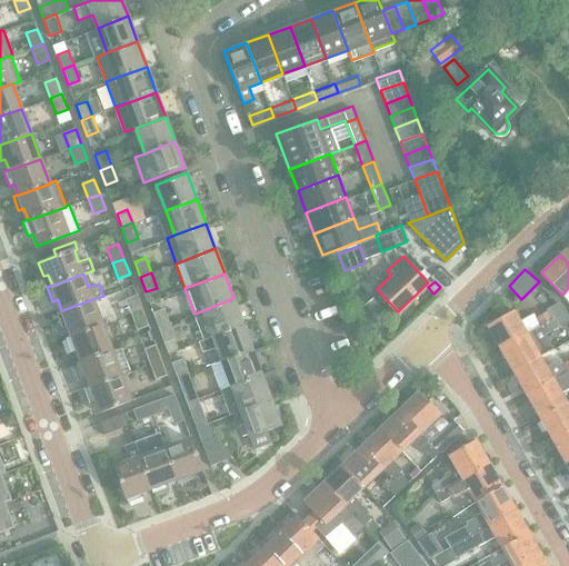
[(126,298),(131,314),(142,309),(137,295),(126,298)]
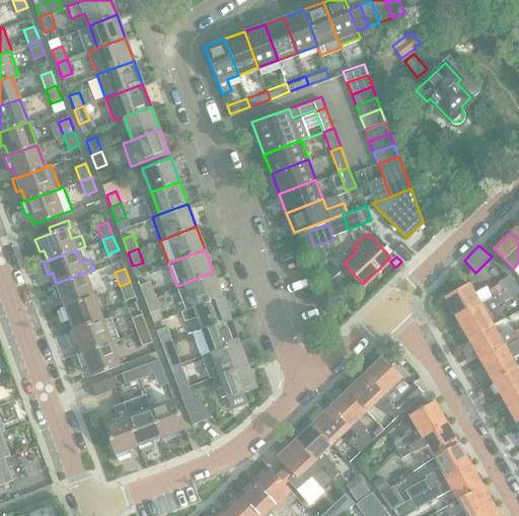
[(186,283),(194,305),(222,295),(213,272),(186,283)]
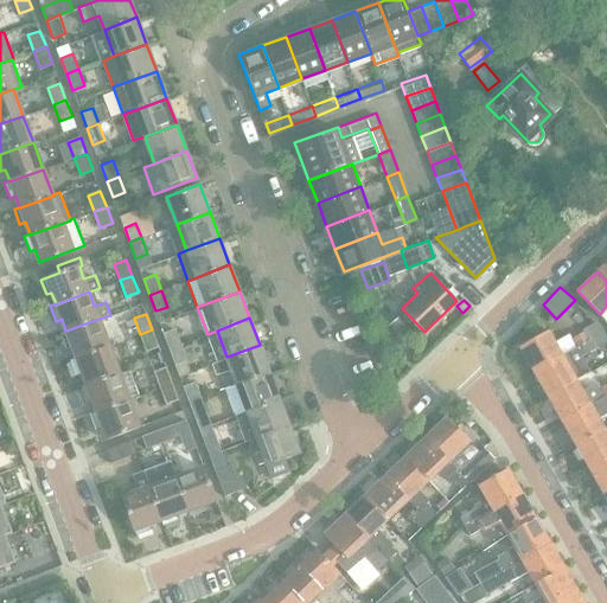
[(71,346),(76,357),(76,358),(109,346),(98,319),(66,331),(65,331),(61,332),(66,348),(71,346)]
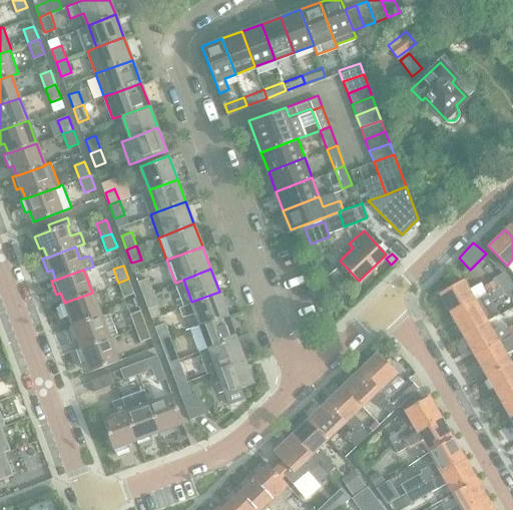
[(439,292),(451,314),(500,286),(510,280),(506,273),(484,285),(482,281),(469,288),(463,279),(439,292)]
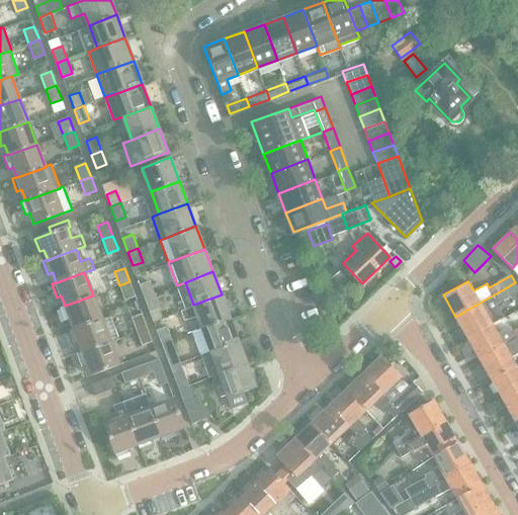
[(139,283),(145,297),(155,293),(150,279),(139,283)]
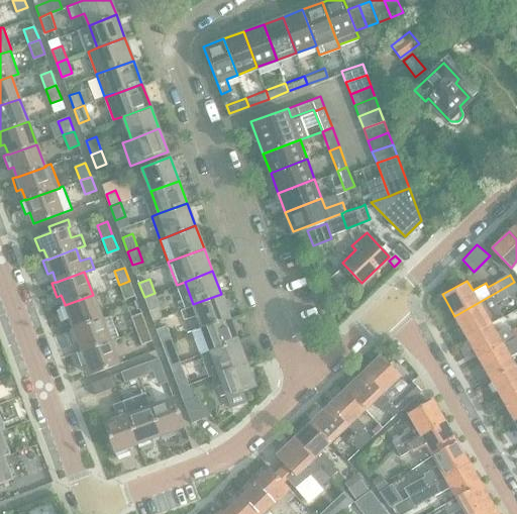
[(134,295),(129,281),(119,285),(124,299),(134,295)]
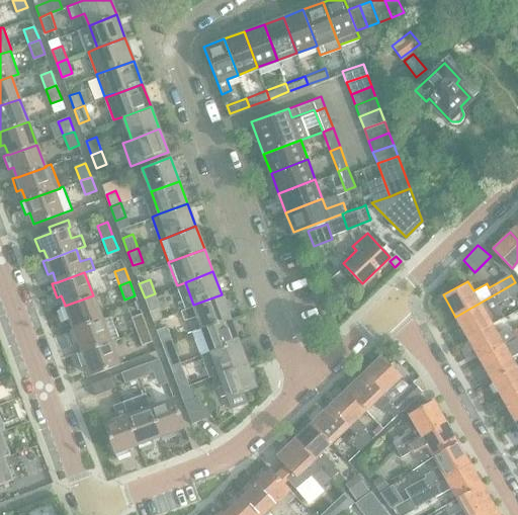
[(455,317),(467,338),(492,324),(492,323),(505,316),(497,303),(509,295),(505,288),(455,317)]
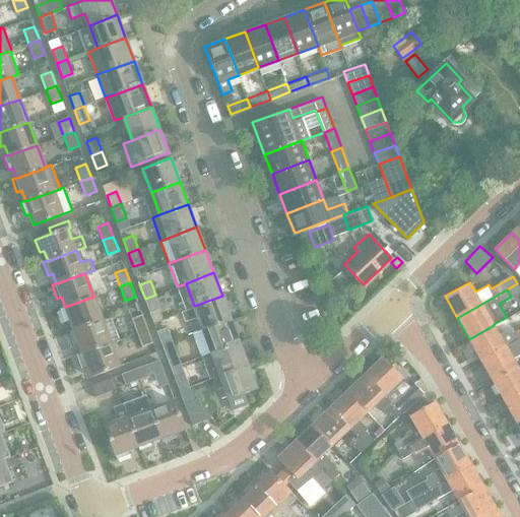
[(160,309),(155,295),(145,299),(150,312),(160,309)]
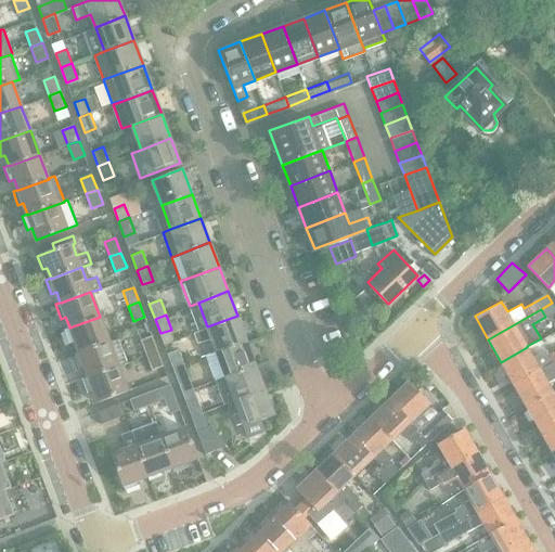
[(207,326),(216,349),(217,351),(246,339),(237,316),(207,326)]
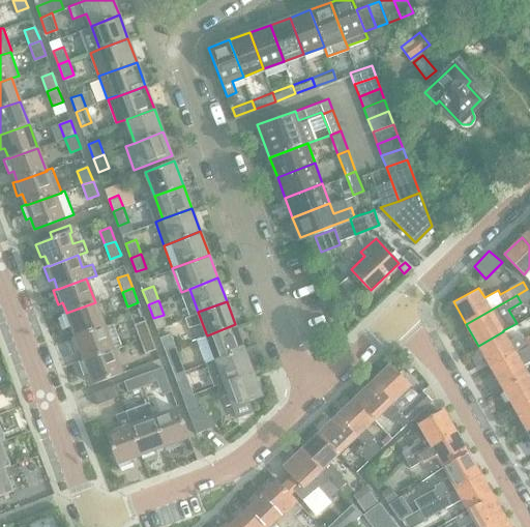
[(71,325),(76,335),(76,337),(104,325),(95,302),(66,313),(66,312),(61,314),(66,327),(71,325)]
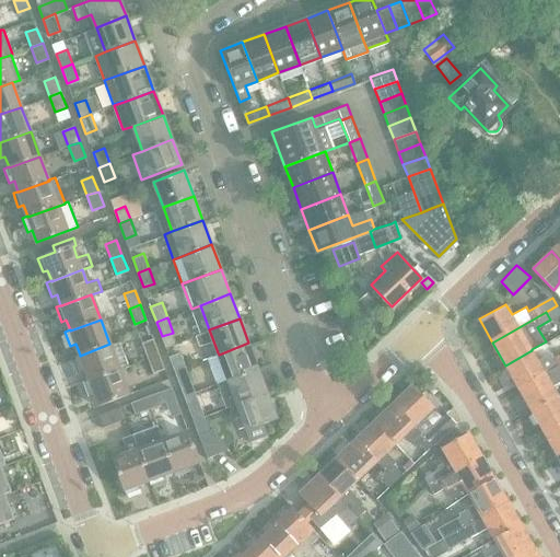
[(142,343),(148,358),(159,354),(153,338),(142,343)]
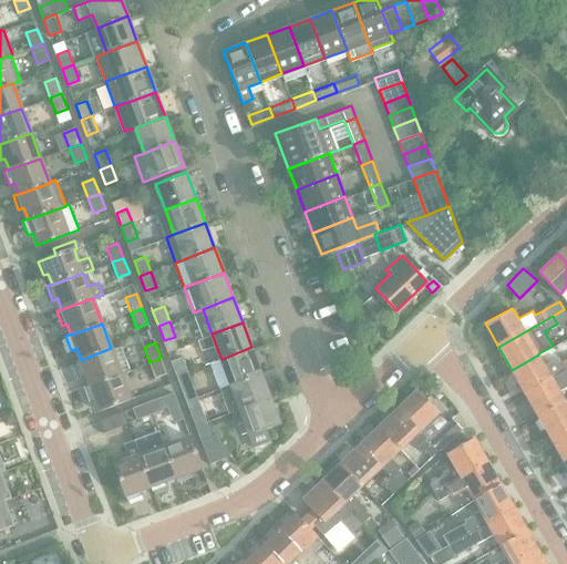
[(85,373),(90,383),(90,385),(121,373),(120,370),(129,367),(121,345),(111,348),(81,360),(81,359),(74,361),(81,375),(85,373)]
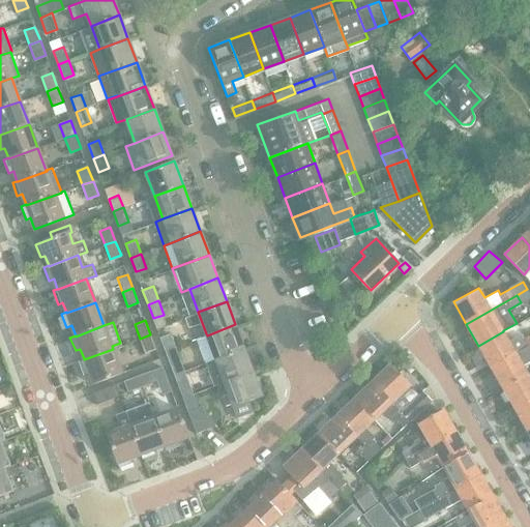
[(197,338),(205,362),(244,348),(235,324),(207,335),(206,333),(197,338)]
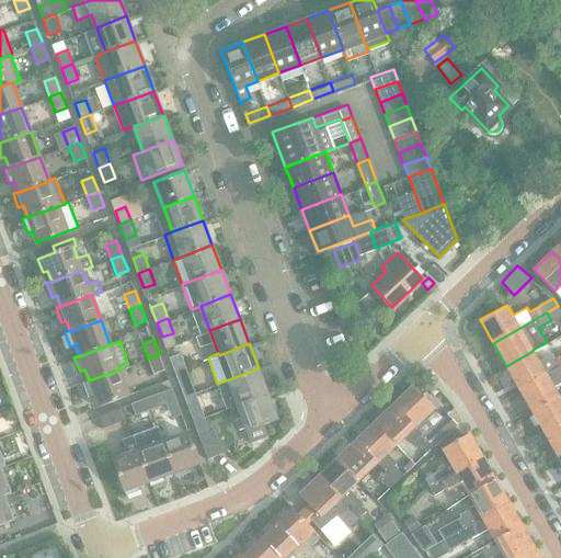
[(519,389),(560,364),(560,353),(553,359),(551,353),(538,361),(533,351),(506,366),(519,389)]
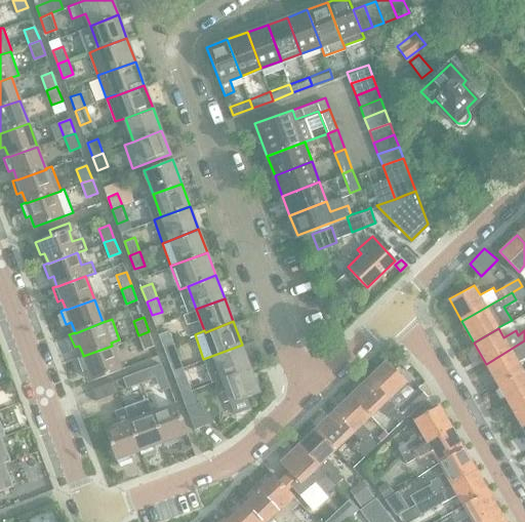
[(158,333),(163,348),(173,344),(168,329),(158,333)]
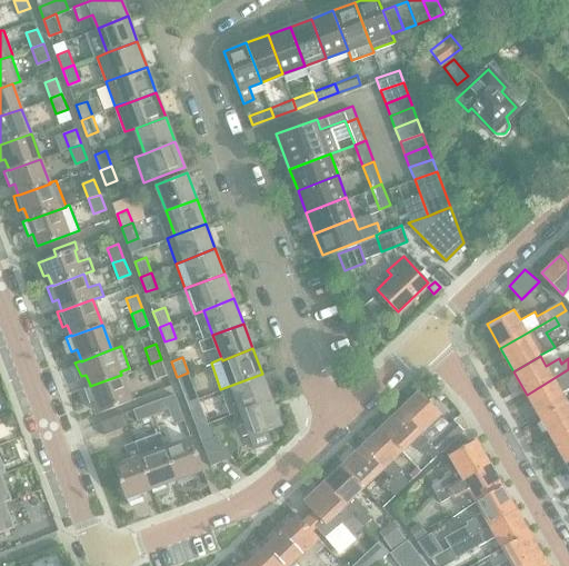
[(167,375),(161,359),(150,364),(156,378),(167,375)]
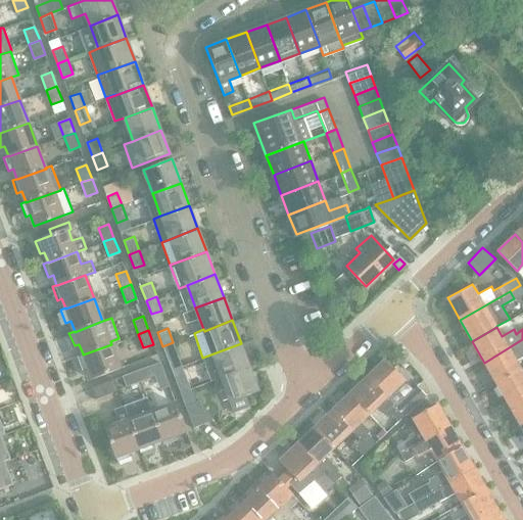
[(522,339),(484,363),(496,383),(521,369),(515,359),(522,353),(522,339)]
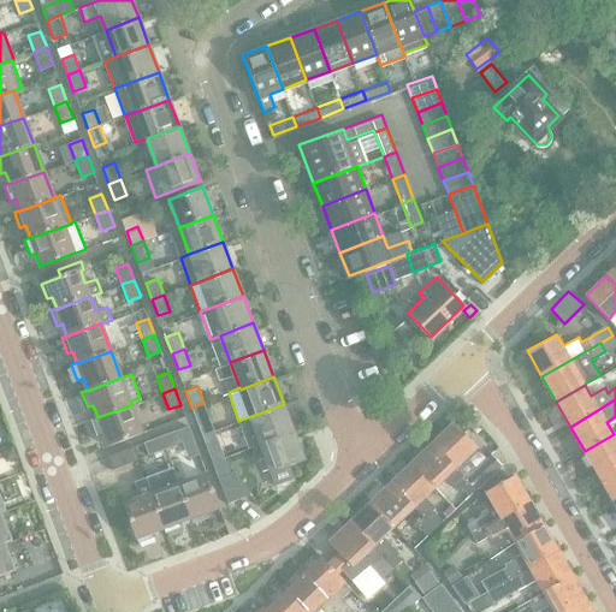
[(211,420),(203,403),(191,408),(197,423),(211,420)]
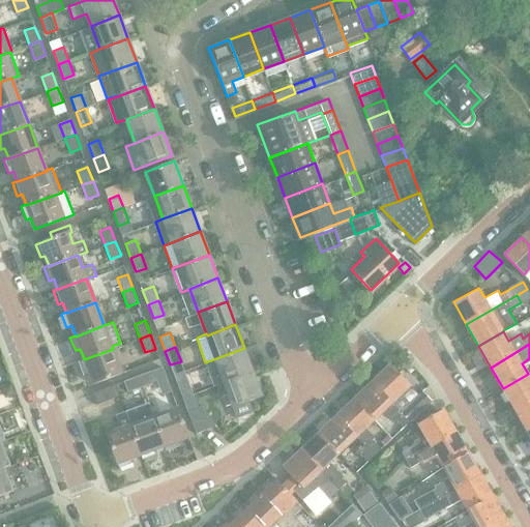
[(224,381),(224,382),(253,371),(244,348),(205,362),(213,384),(224,381)]
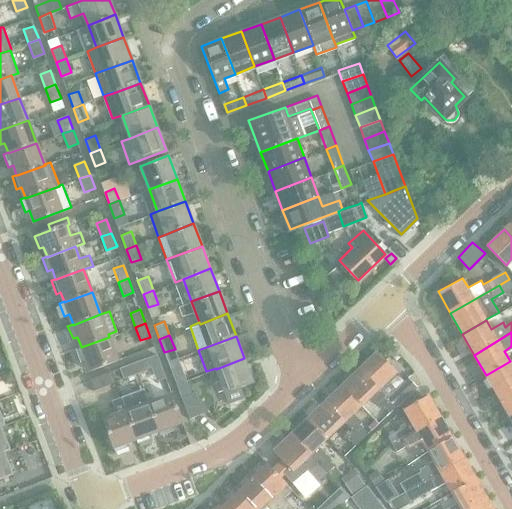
[(117,360),(109,337),(81,347),(81,346),(76,348),(81,361),(86,359),(90,370),(117,360)]
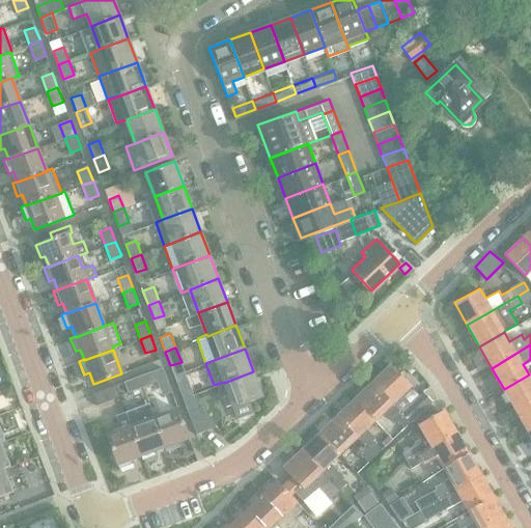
[(388,365),(370,383),(409,422),(431,399),(422,390),(417,395),(388,365)]
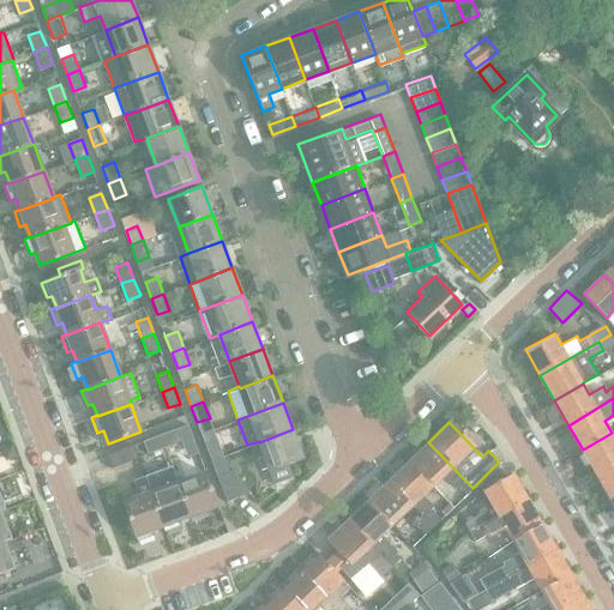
[(302,457),(293,429),(259,442),(275,482),(294,475),(289,461),(302,457)]
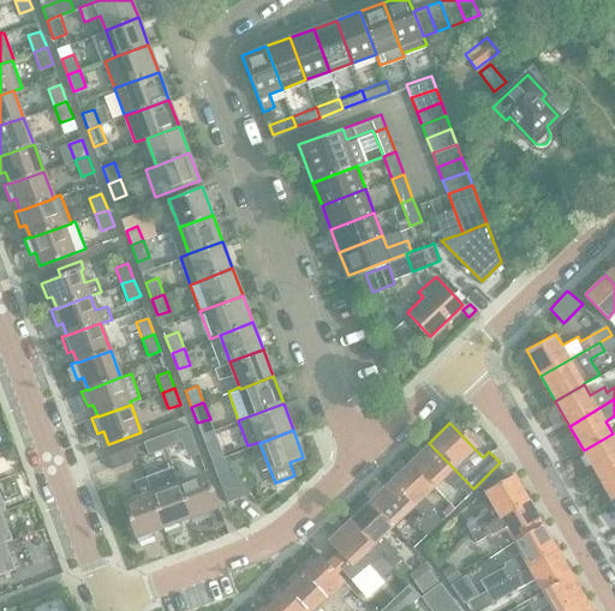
[(171,431),(161,435),(165,447),(175,443),(171,431)]
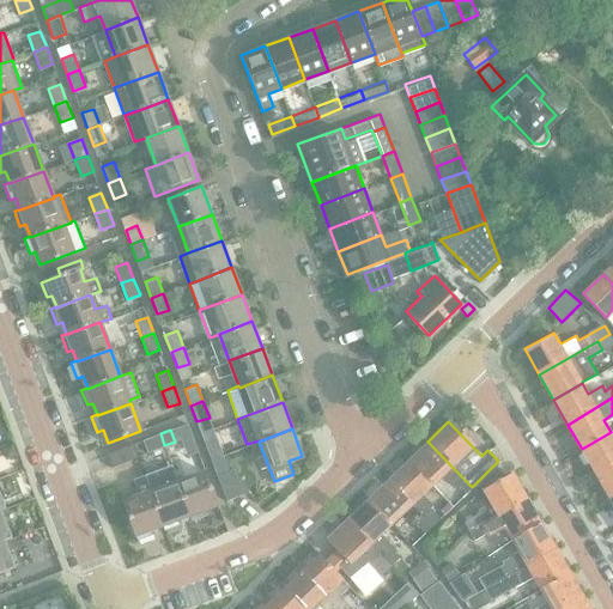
[(582,449),(595,473),(612,462),(612,437),(611,432),(582,449)]
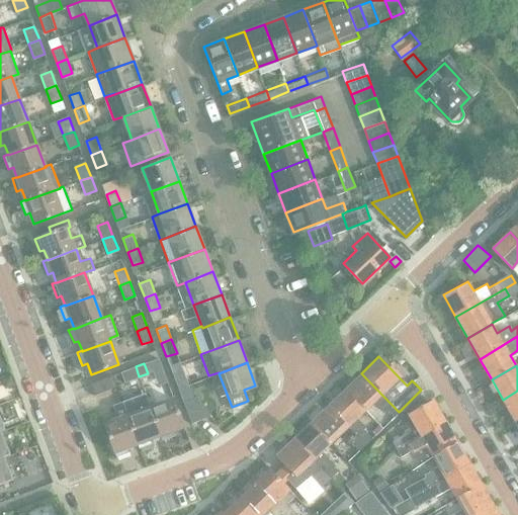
[(124,381),(139,376),(136,366),(120,371),(124,381)]
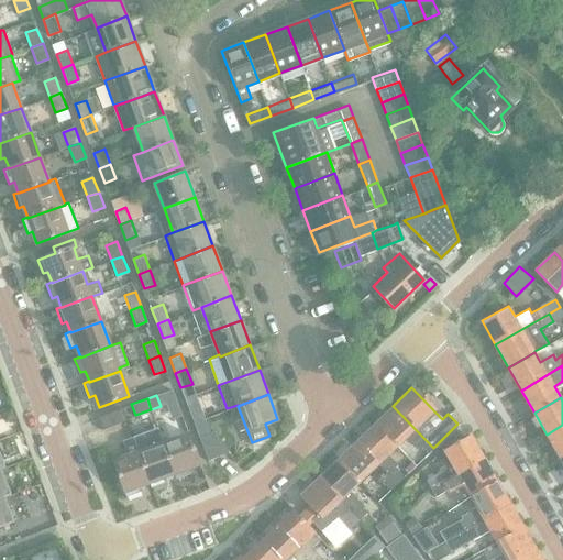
[(188,407),(194,423),(205,419),(199,404),(188,407)]
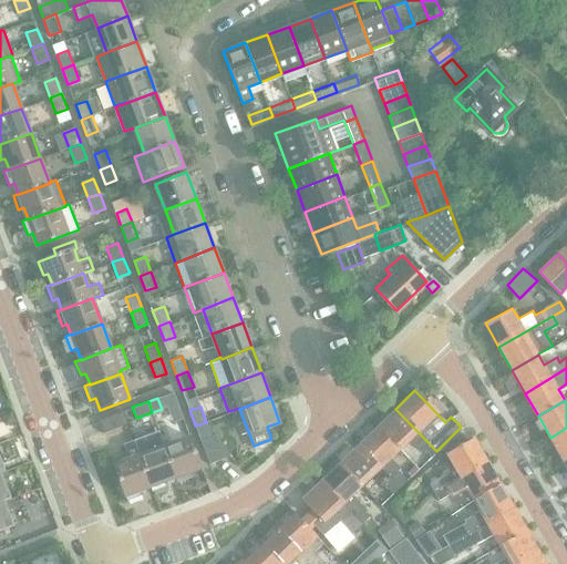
[(11,409),(1,413),(4,423),(16,420),(11,409)]
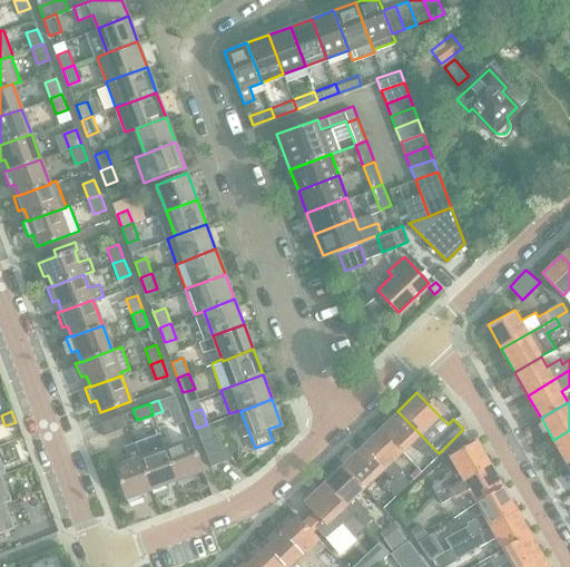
[(397,411),(379,429),(400,451),(412,439),(422,450),(424,448),(433,458),(439,453),(397,411)]
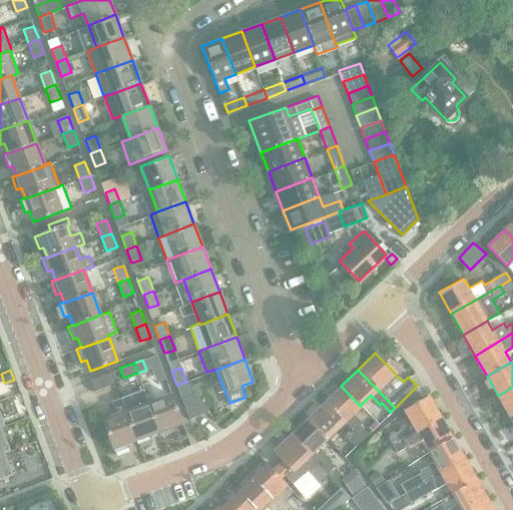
[(93,390),(114,382),(111,372),(89,379),(93,390)]
